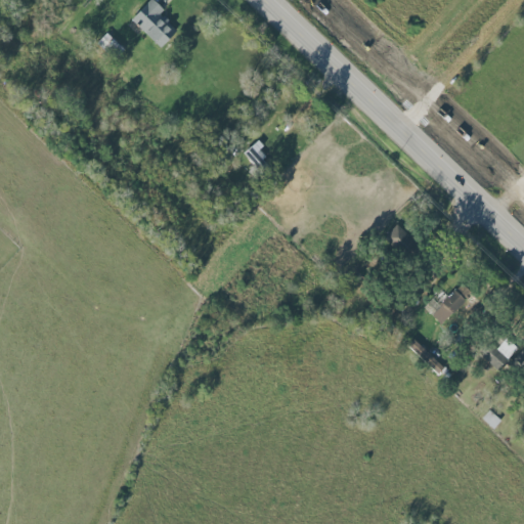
[(160,14),(164,10),(153,0),(149,0),(131,20),(161,48),(177,31),(160,14)]
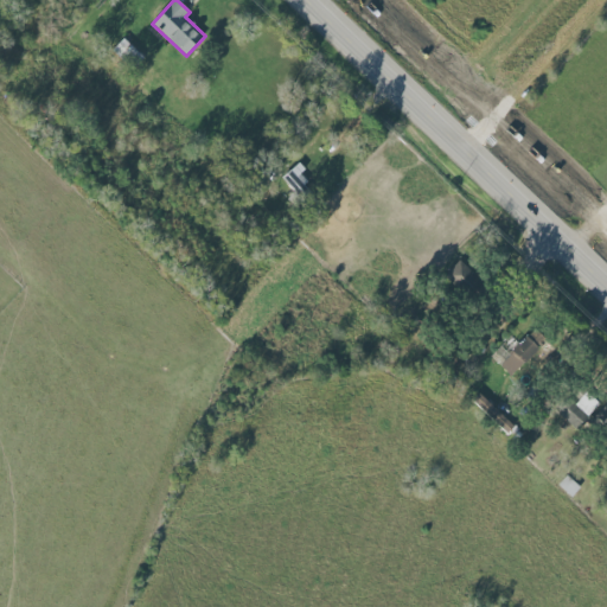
[(282,177),(299,196),(308,187),(299,176),(306,170),(299,163),(282,177)]
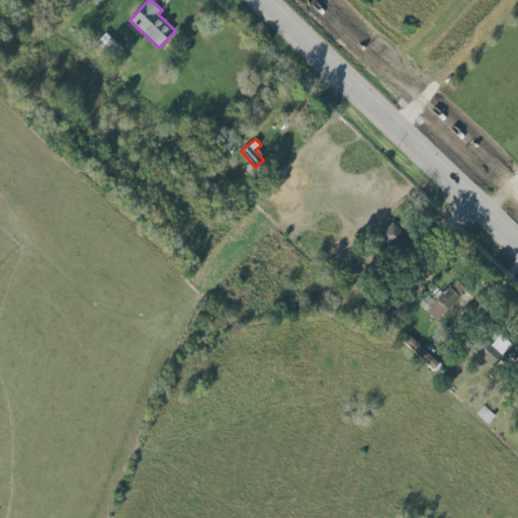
[(378,236),(395,251),(408,237),(393,222),(378,236)]
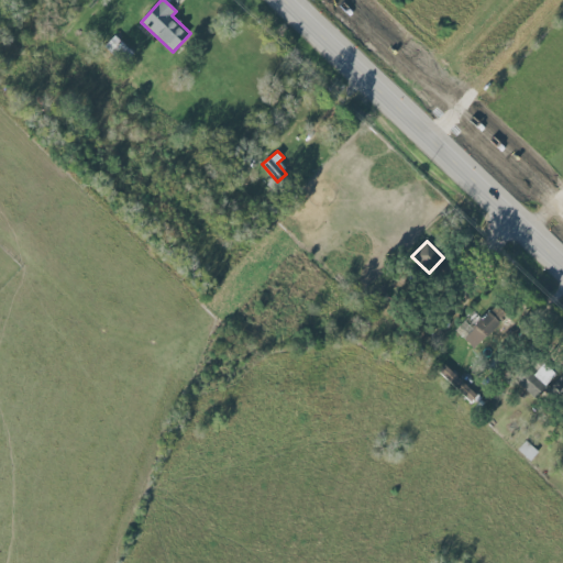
[(507,317),(497,306),(466,333),(477,344),(507,317)]
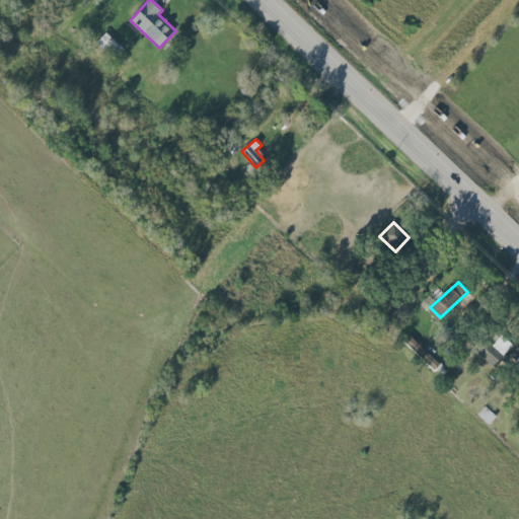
[(439,365),(410,337),(403,343),(433,371),(439,365)]
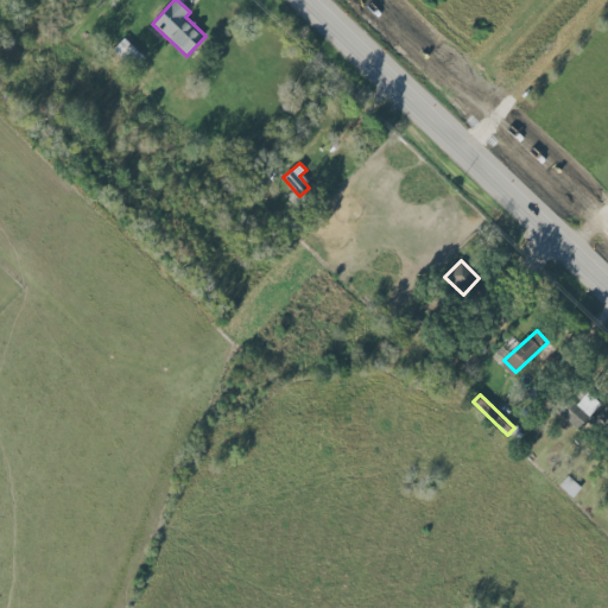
[(576,405),(588,416),(597,404),(586,394),(576,405)]
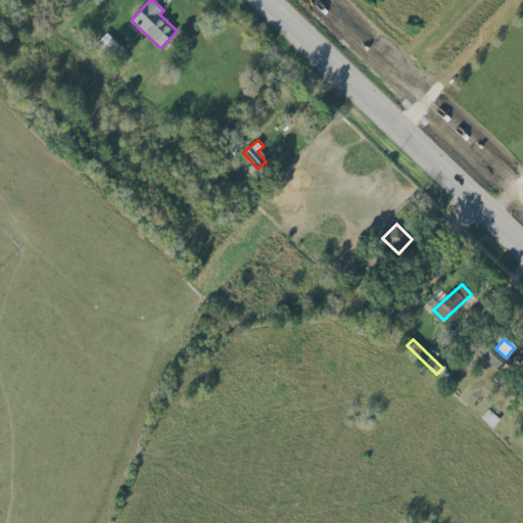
[(505,359),(490,344),(480,355),(493,369),(505,359)]
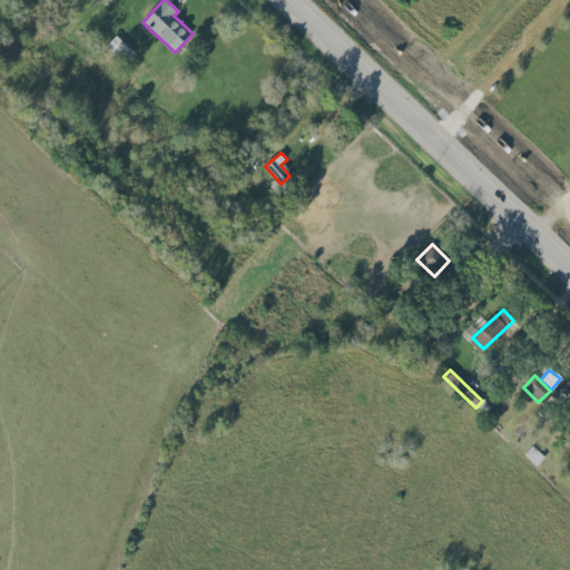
All buildings are outlined.
